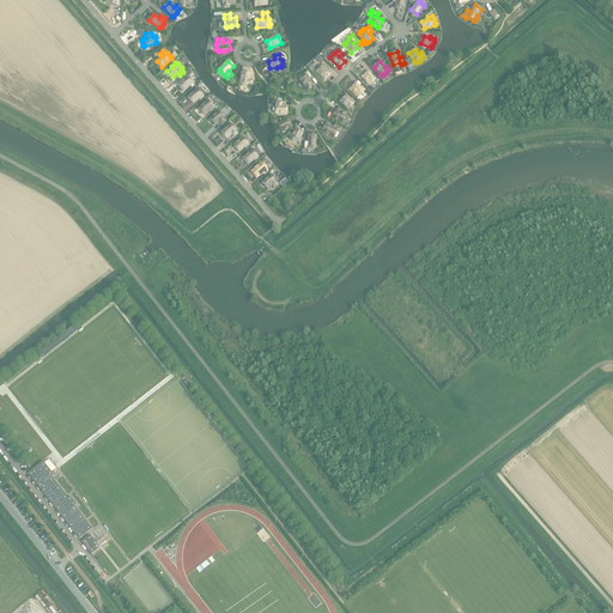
[(323,65),(316,72),(325,80),(331,74),(326,70),(327,68),(323,65)]
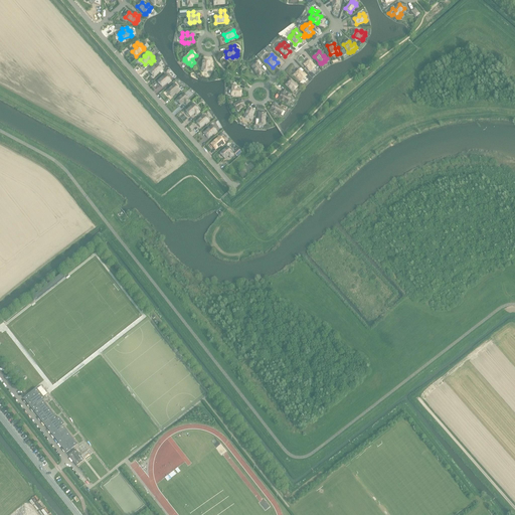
[(252,66),(251,67),(258,75),(264,72),(260,66),(263,65),(259,59),(255,61),(256,62),(255,63),(252,65),(252,66)]
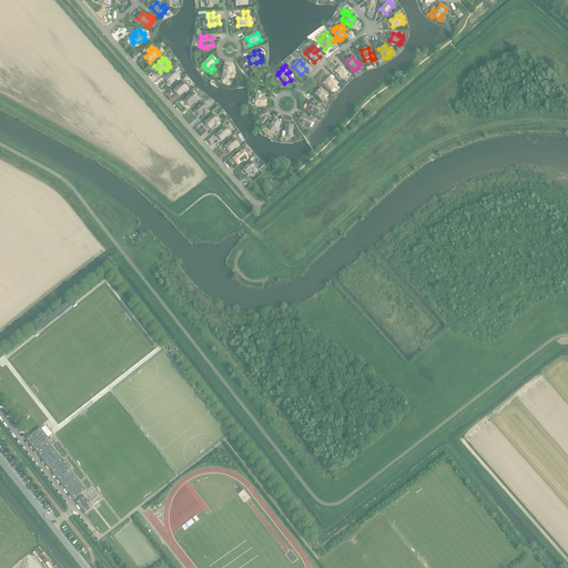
[(230,79),(233,80),(234,74),(231,74),(231,68),(224,67),(222,79),(224,79),(224,80),(229,81),(229,79),(230,80),(230,79)]
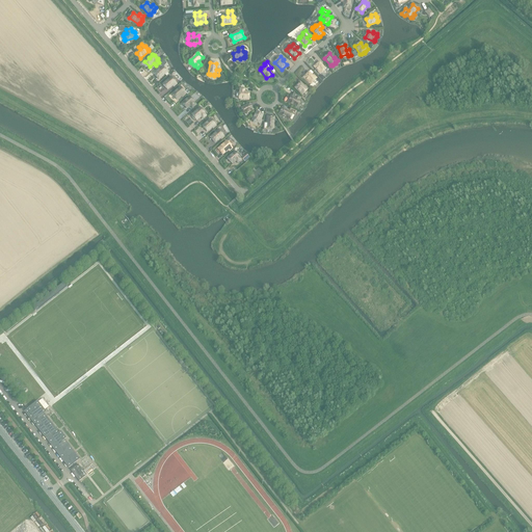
[(319,62),(314,67),(320,74),(325,70),(319,62)]
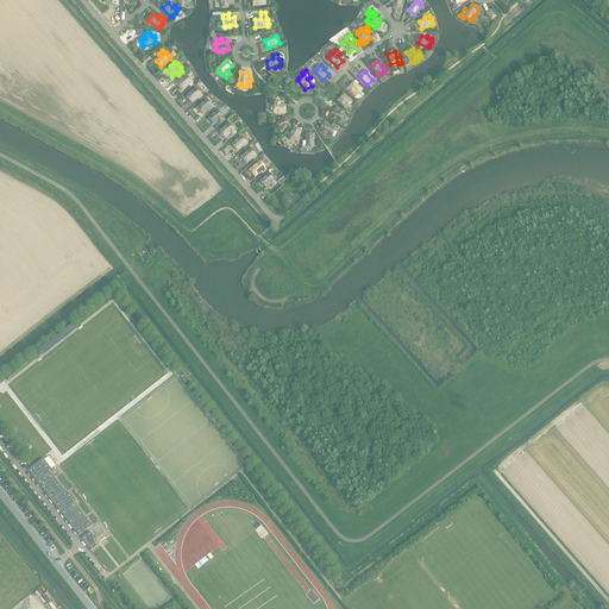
[(182,90),(192,82),(186,76),(176,85),(182,90)]
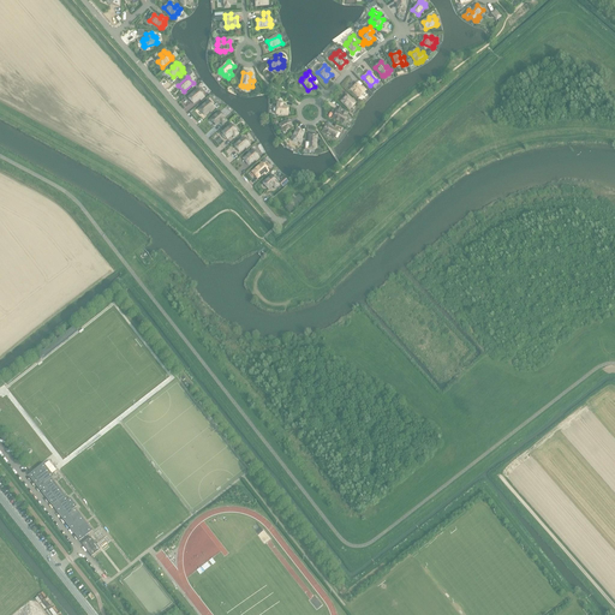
[(362,88),(357,84),(351,89),(359,97),(366,90),(363,87),(362,88)]
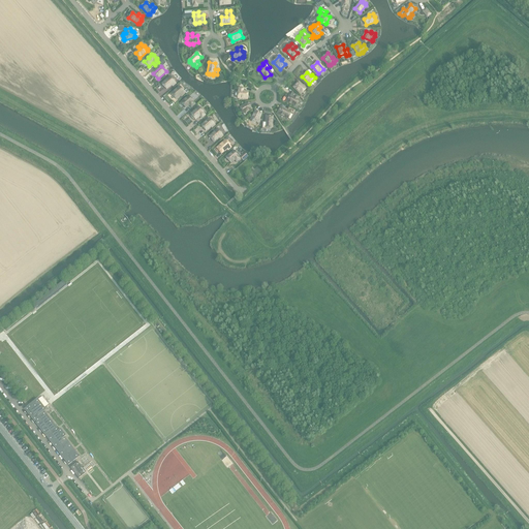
[(174,81),(175,81),(172,78),(170,78),(170,76),(162,84),(166,89),(172,85),(173,86),(176,84),(174,81)]
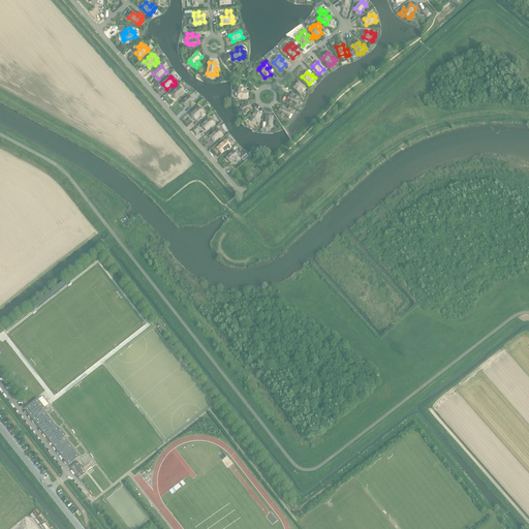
[(303,87),(299,83),(293,87),(301,94),(307,88),(304,85),(303,87)]
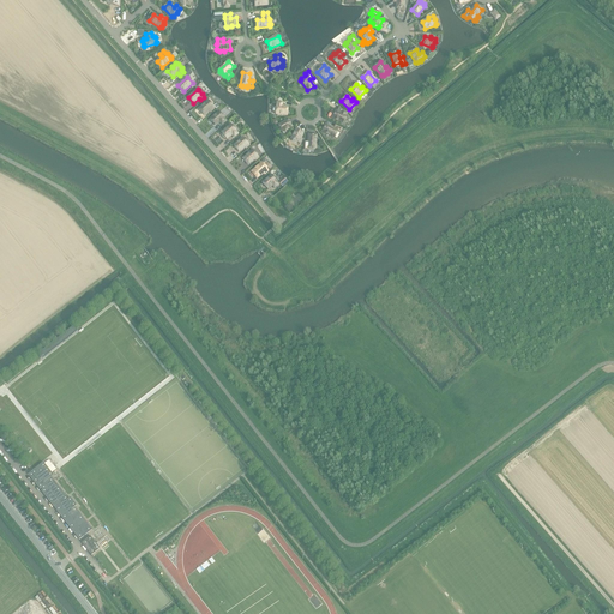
[(209,101),(199,109),(204,115),(209,112),(210,113),(216,109),(214,107),(209,101)]
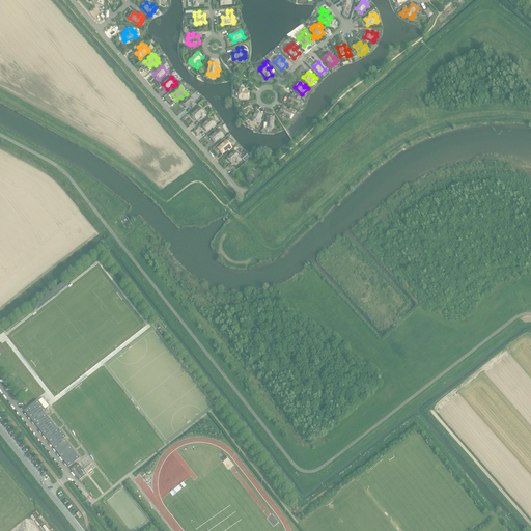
[(239,99),(248,100),(249,92),(244,92),(244,89),(240,88),(240,91),(239,91),(239,93),(238,93),(238,98),(239,98),(239,99)]
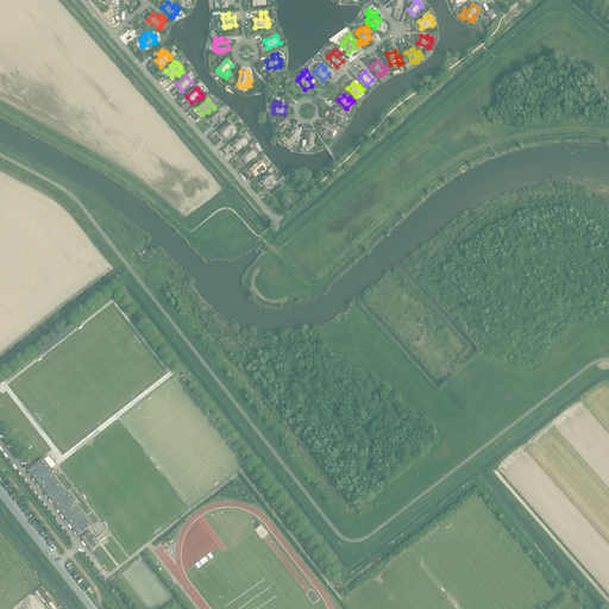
[(333,110),(330,117),(339,123),(340,120),(341,121),(344,118),(343,117),(343,115),(345,112),(340,110),(338,108),(337,106),(334,111),(333,110)]
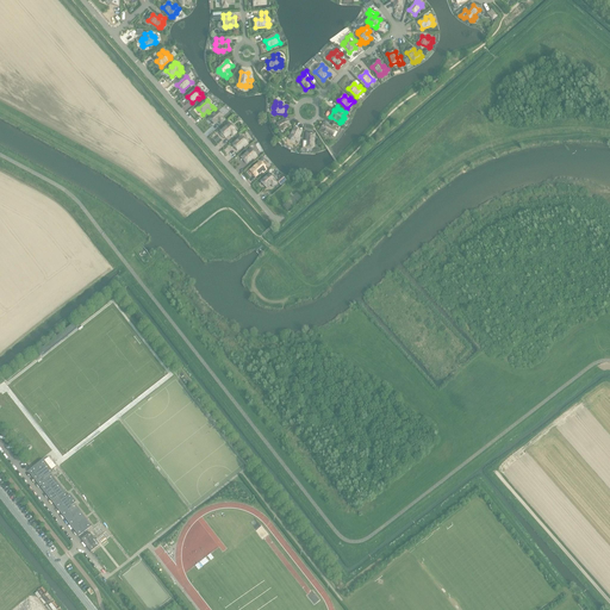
[(223,117),(217,111),(209,118),(213,124),(218,120),(221,124),(225,120),(223,117)]
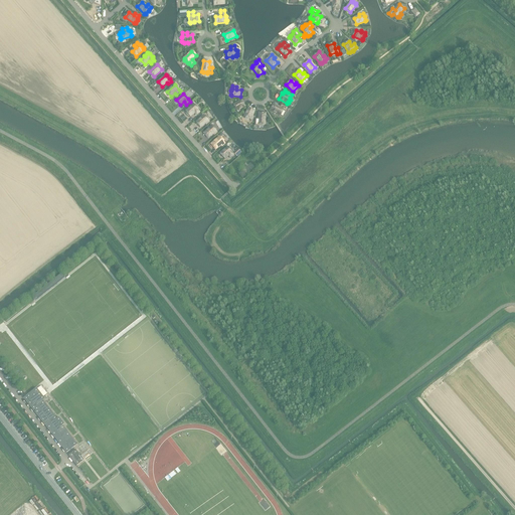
[(244,107),(241,101),(233,105),(234,107),(233,107),(234,110),(235,110),(236,111),(244,107)]
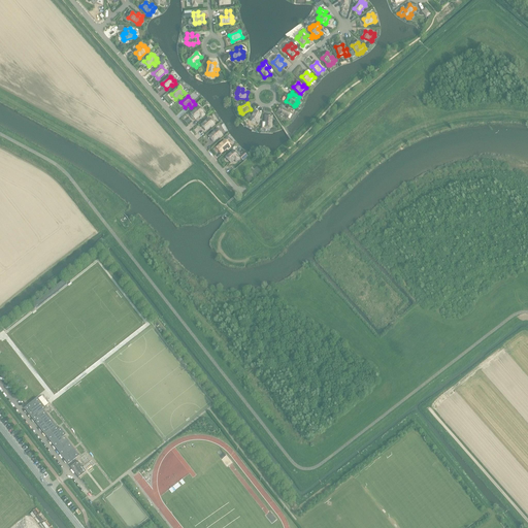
[(281,106),(277,112),(288,119),(291,112),(292,113),(294,110),(288,107),(287,110),(281,106)]
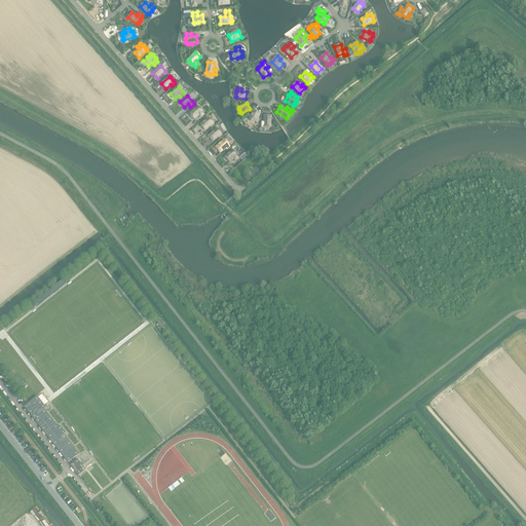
[(201,111),(202,110),(199,107),(198,108),(197,107),(189,114),(190,115),(190,116),(192,118),(193,118),(194,119),(198,115),(200,118),(204,114),(201,112),(202,112),(201,111)]
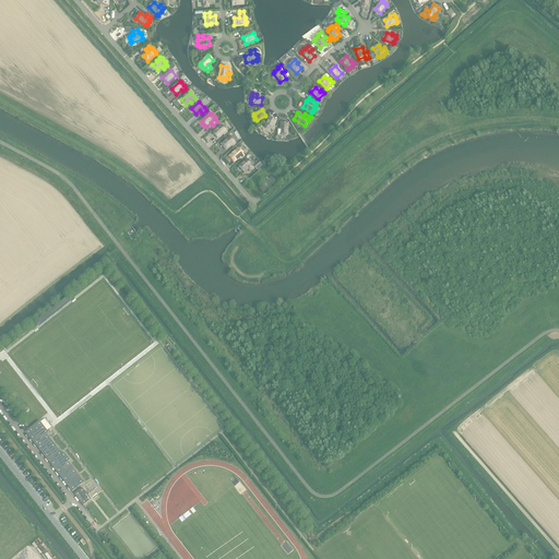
[(266,127),(266,128),(270,130),(270,129),(273,130),(275,127),(273,126),(276,120),(270,117),(265,127),(266,127)]
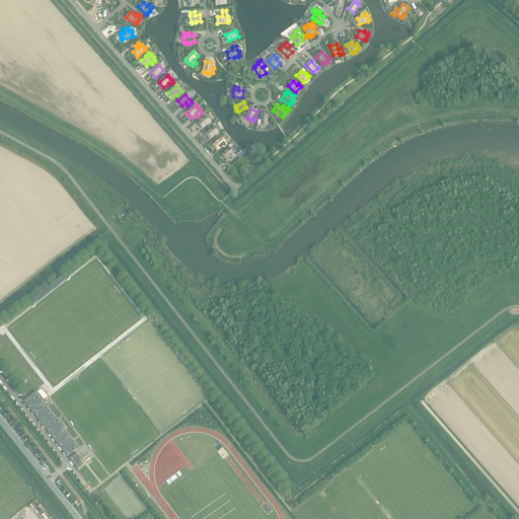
[(261,120),(257,120),(257,127),(262,127),(266,127),(266,126),(267,126),(268,115),(261,114),(261,120)]
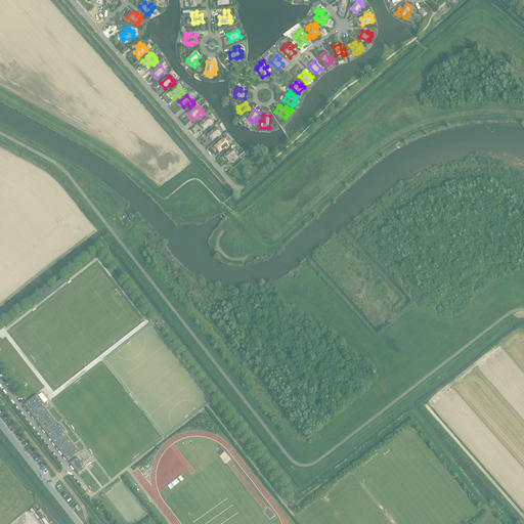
[(211,122),(212,121),(209,118),(209,119),(208,118),(200,125),(204,130),(209,125),(210,127),(213,124),(211,122)]
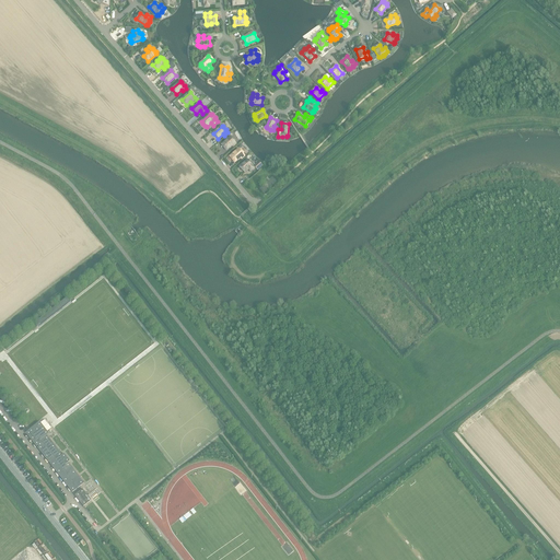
[(234,141),(235,141),(232,138),(231,138),(231,137),(222,144),(226,150),(232,146),(233,147),(236,144),(234,141)]
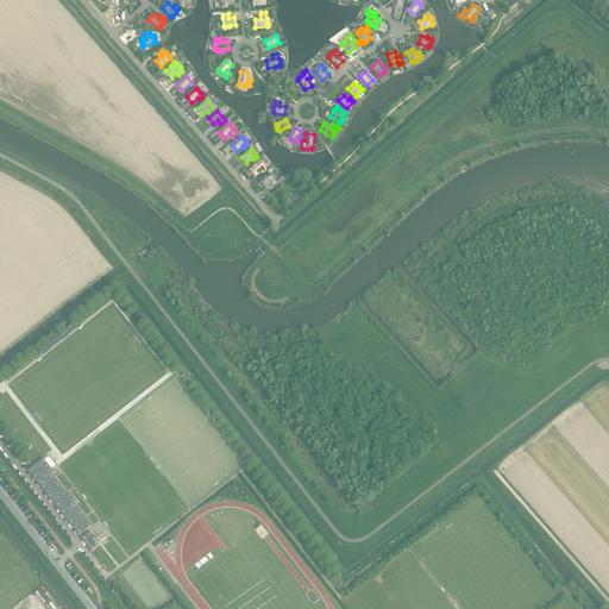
[(263,167),(264,165),(262,162),(261,163),(259,162),(250,170),(255,176),(261,171),(262,173),(267,169),(263,167)]
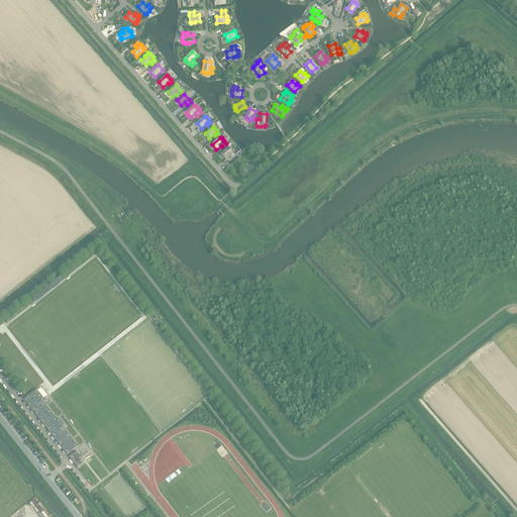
[(232,152),(228,147),(221,153),(225,159),(229,156),(231,159),(234,156),(232,152)]
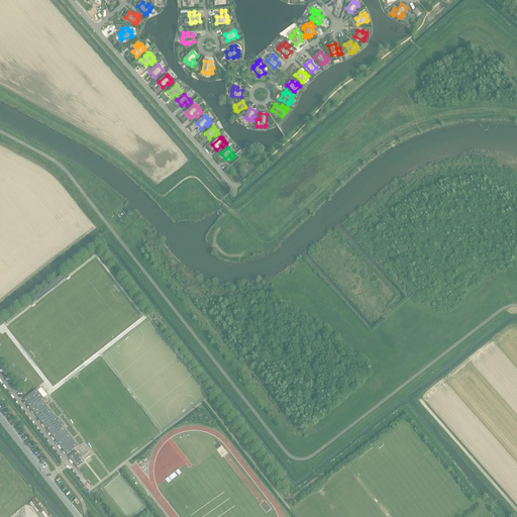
[(76,451),(69,457),(77,468),(84,462),(76,451)]
